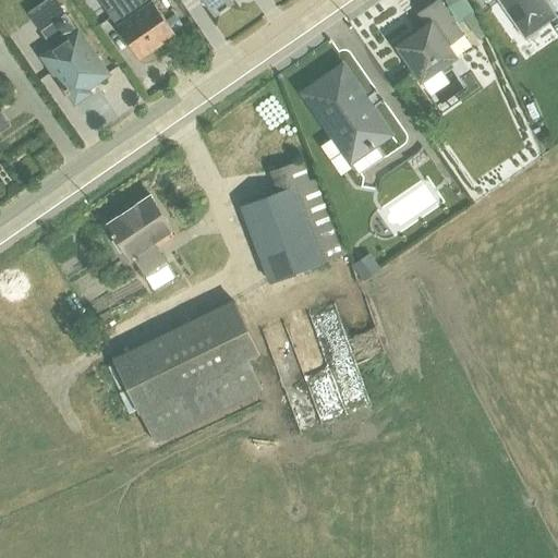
[(47,4),(52,0),(46,0),(28,12),(41,31),(58,20),(47,4)]
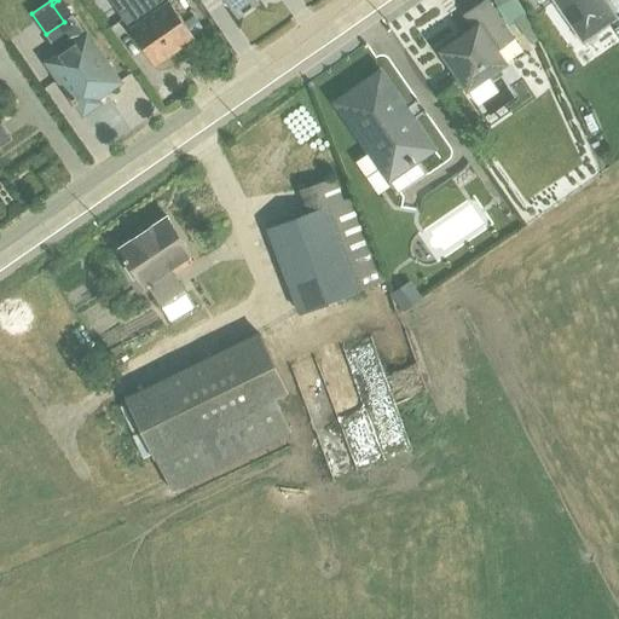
[(64,22),(46,34),(57,51),(45,61),(75,104),(84,114),(99,103),(97,99),(120,82),(62,0),(58,0),(52,5),(64,22)]
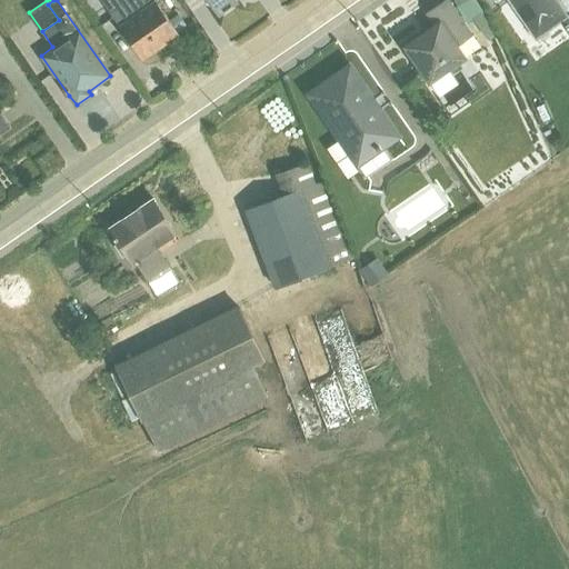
[(155,0),(117,0),(121,6),(110,13),(142,59),(179,33),(155,0)]
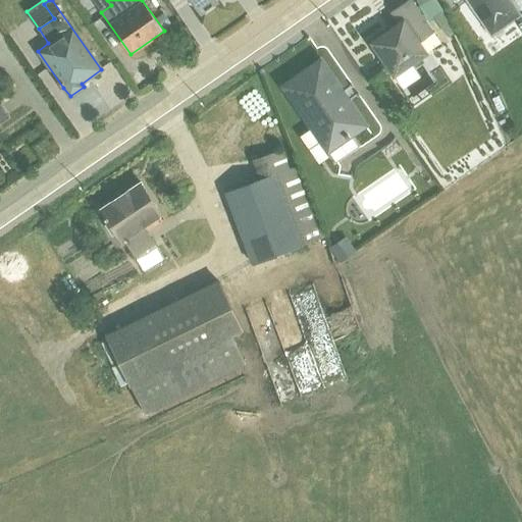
[(189,0),(200,15),(219,3),(216,0),(189,0)]
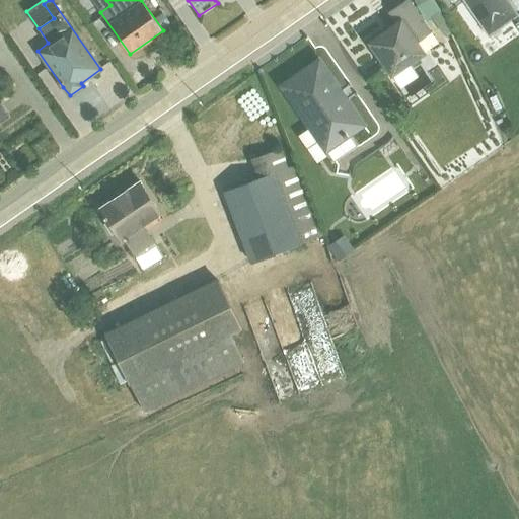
[(393,76),(409,65),(426,54),(419,42),(432,32),(409,0),(406,0),(388,13),(396,24),(370,44),(393,76)]
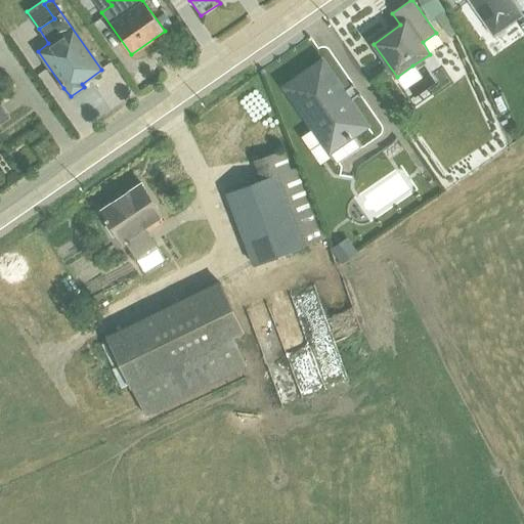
[(438,0),(430,0),(421,6),(431,22),(446,11),(438,0)]
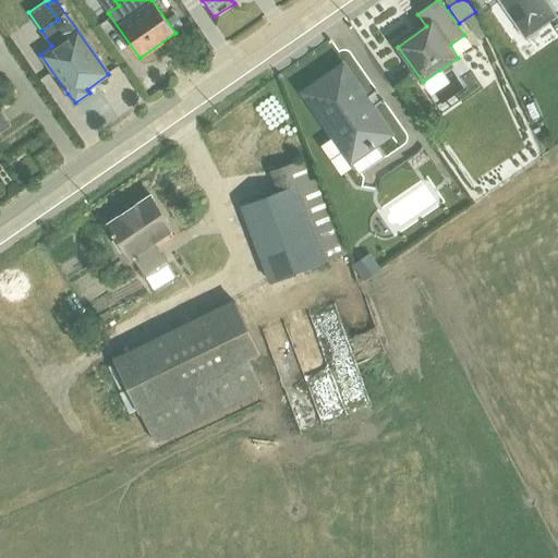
[(545,0),(499,0),(526,38),(557,17),(545,0)]
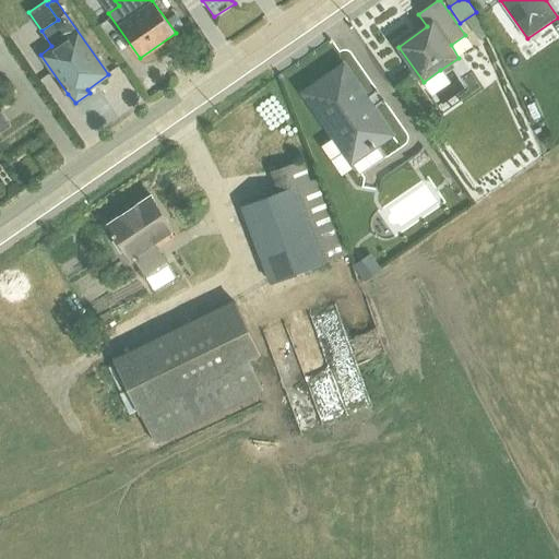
[(344,66),(304,93),(360,174),(383,157),(377,147),(392,137),(344,66)]
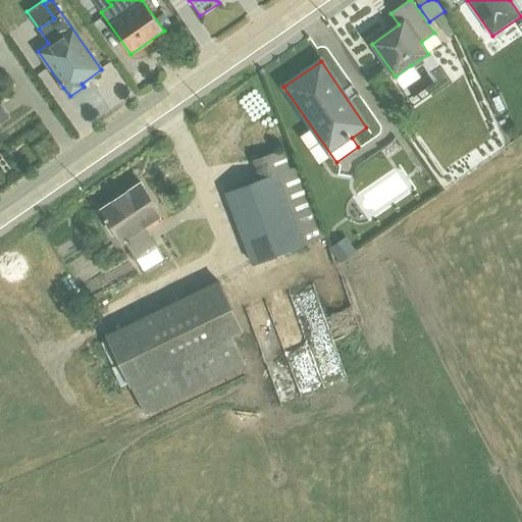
[(411,65),(396,76),(404,90),(420,79),(411,65)]
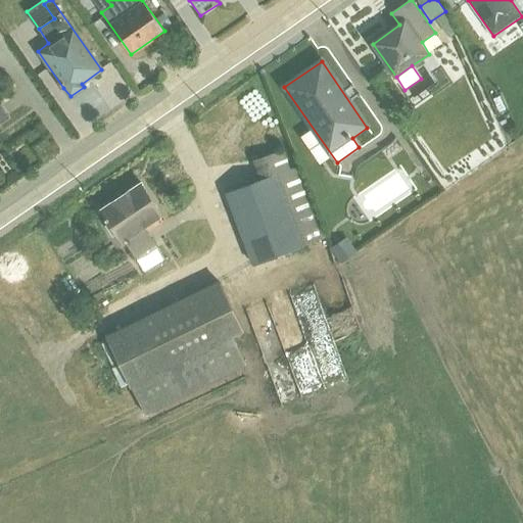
[(0,125),(11,117),(1,103),(0,103),(0,125)]
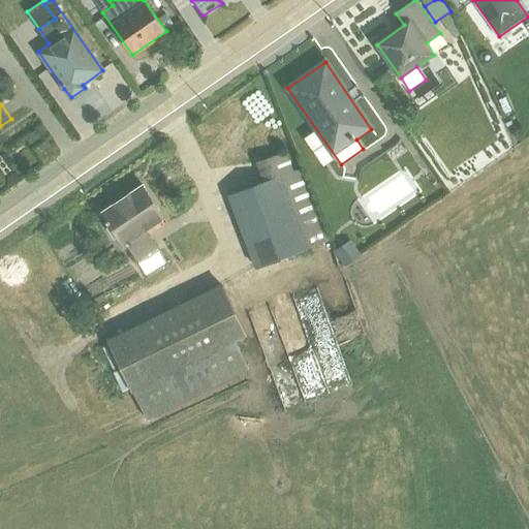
[(263,182),(229,195),(257,268),(329,240),(302,168),(293,172),(286,152),(257,162),(263,182)]
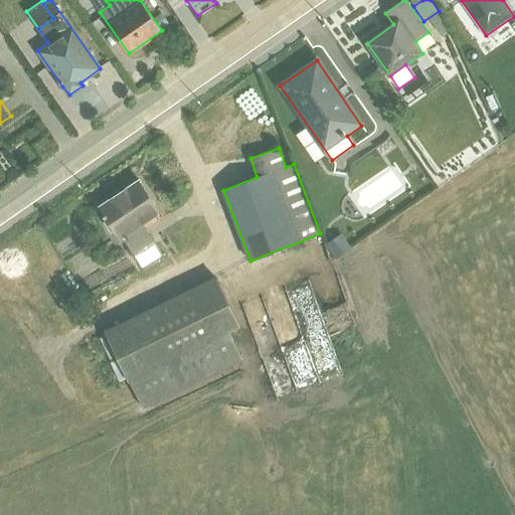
[(134,253),(153,241),(142,223),(160,212),(139,180),(99,208),(108,221),(105,222),(112,232),(114,231),(122,242),(125,240),(134,253)]
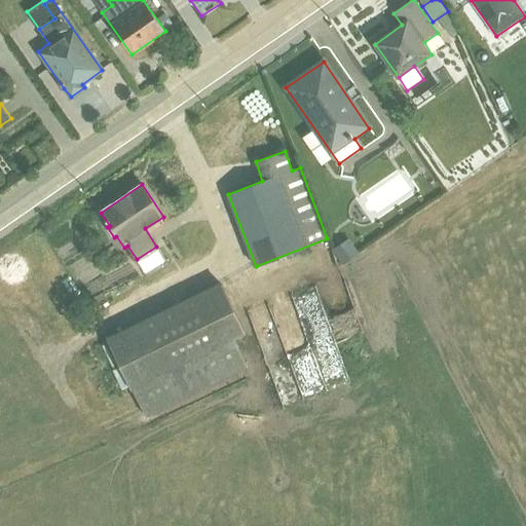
[(348,238),(332,250),(342,265),(359,254),(348,238)]
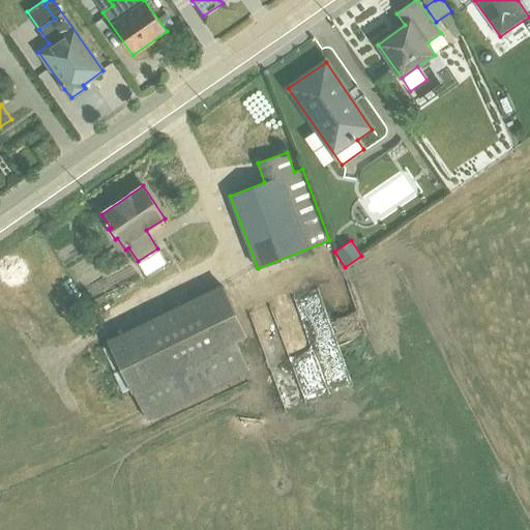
[(157,248),(138,261),(147,276),(168,263),(157,248)]
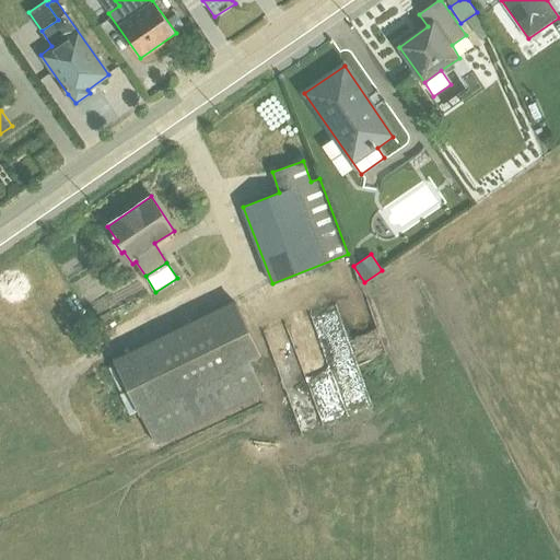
[(234,301),(114,359),(139,415),(141,416),(154,443),(263,392),(248,361),(260,356),(234,301)]
